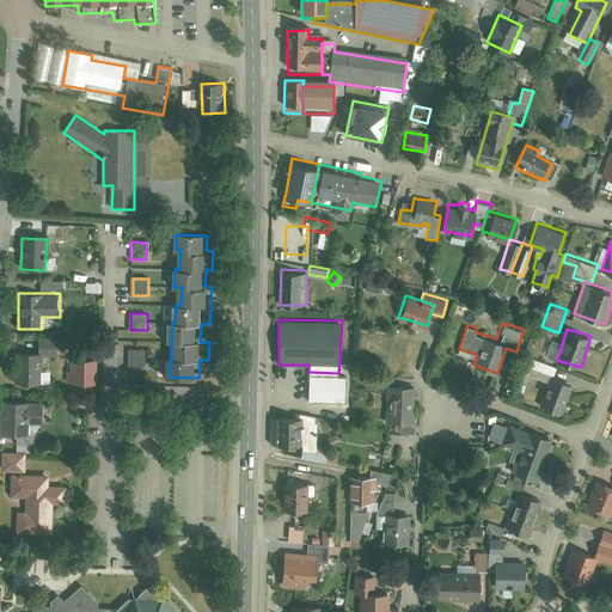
[(16,355),(17,381),(40,381),(38,359),(59,359),(59,342),(42,342),(42,355),(16,355)]
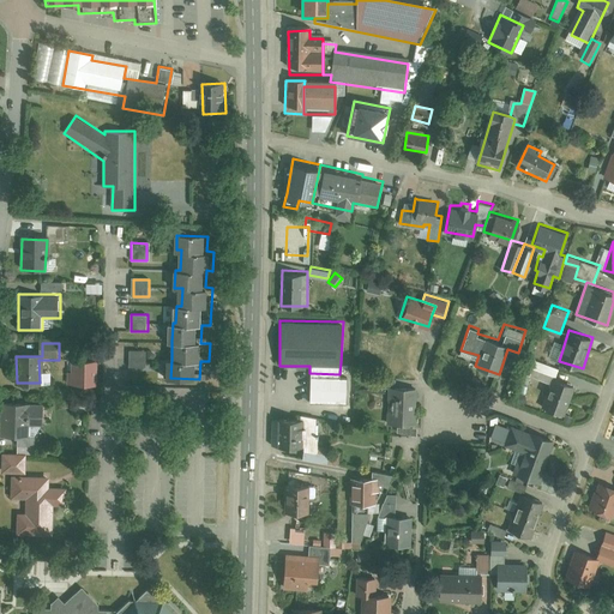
[(130,367),(145,367),(145,350),(130,350),(130,367)]
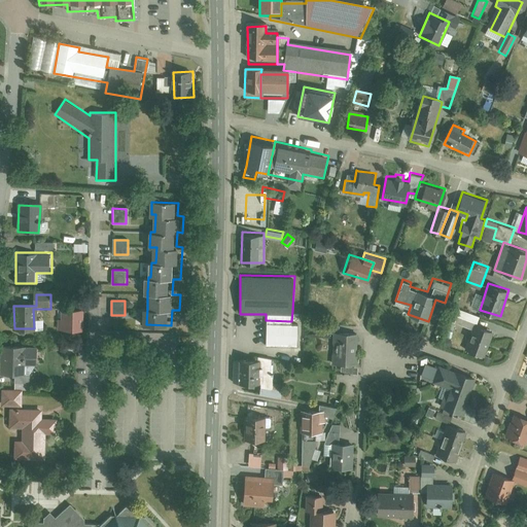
[(453,305),(447,325),(455,328),(457,322),(475,328),(477,322),(480,314),(453,305)]
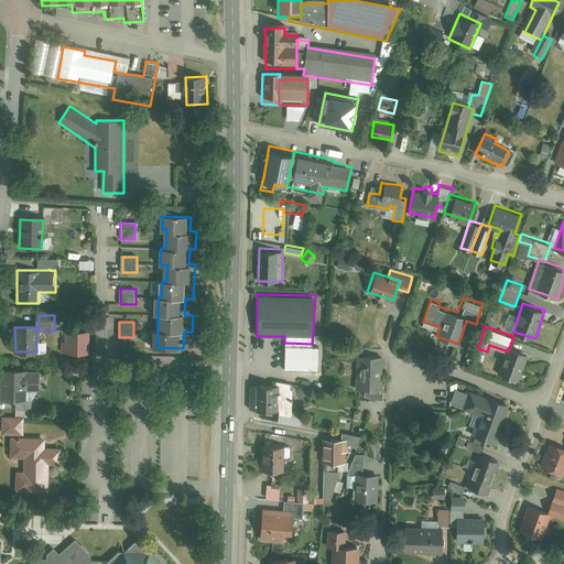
[(61,340),(61,351),(89,351),(89,332),(68,332),(68,340),(61,340)]
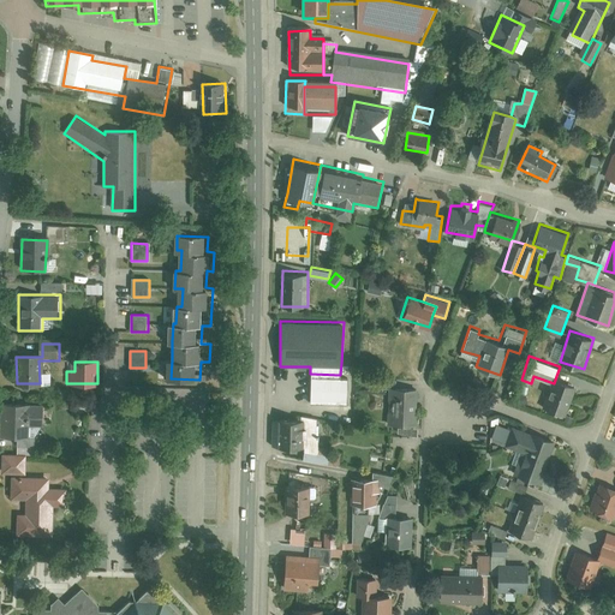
[(577,383),(556,376),(554,383),(545,407),(566,415),(577,383)]
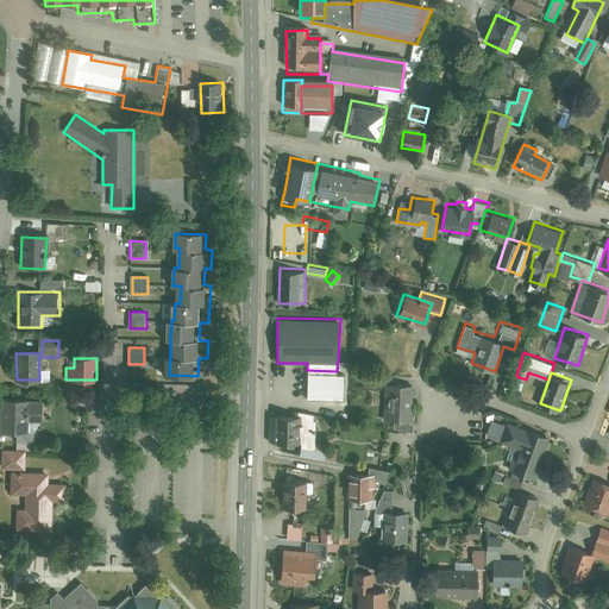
[(385,382),(385,418),(412,419),(413,383),(393,382),(385,382)]
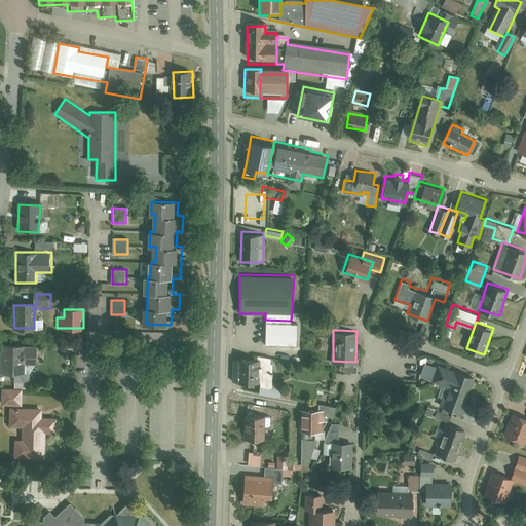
[(35,345),(1,345),(1,373),(25,373),(25,364),(35,364),(35,345)]
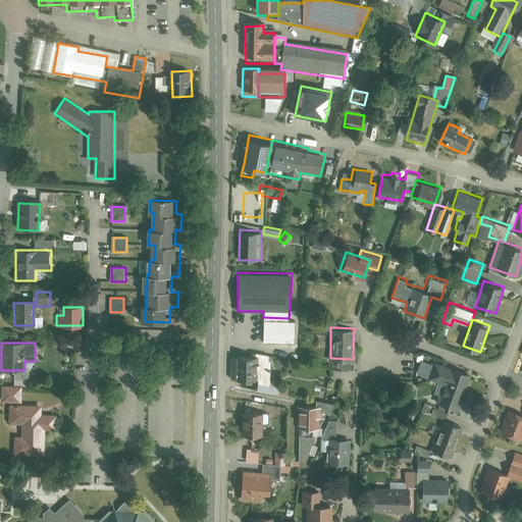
[(255,351),(255,353),(255,377),(256,378),(256,390),(288,396),(289,384),(279,384),(279,381),(277,381),(277,379),(270,378),(270,365),(268,365),(268,353),(255,351)]
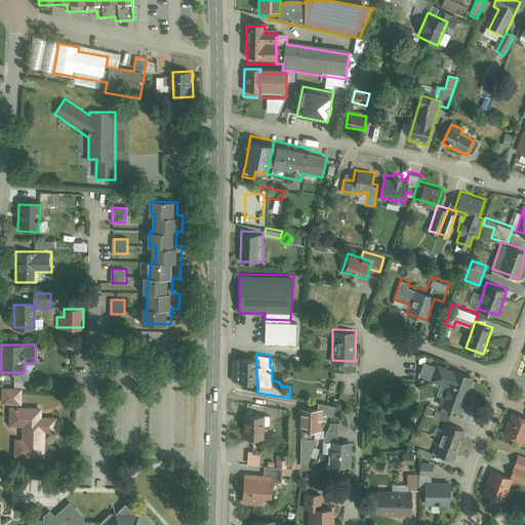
[(232,356),(232,379),(256,379),(256,355),(232,356)]
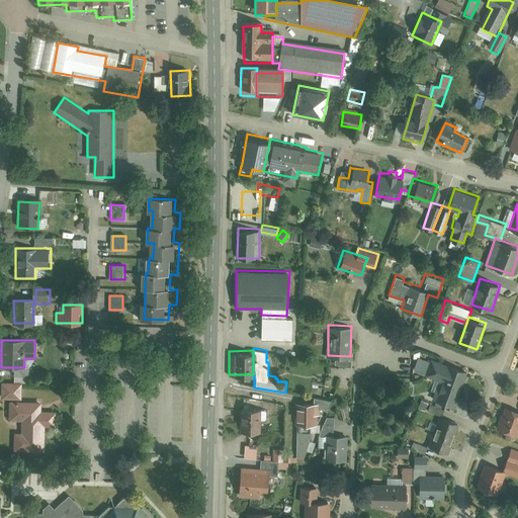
[(442,379),(435,399),(455,406),(468,370),(421,353),(416,367),(426,371),(425,373),(442,379)]
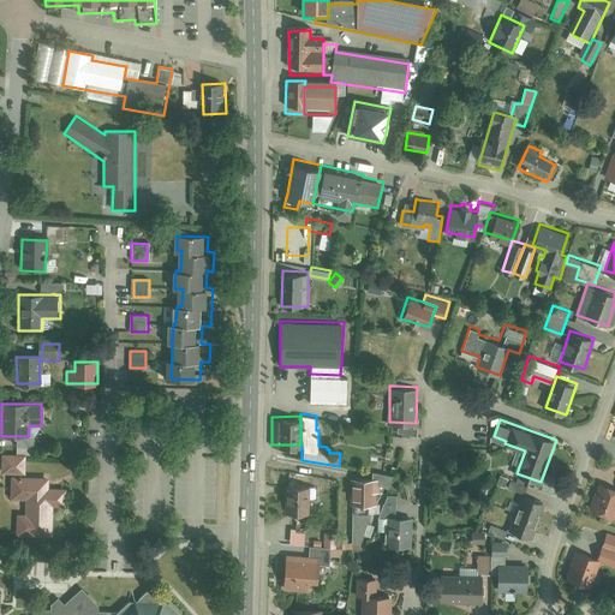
[(25,459),(5,459),(5,476),(12,476),(12,500),(30,500),(30,514),(16,514),(16,539),(54,539),(54,511),(69,511),(69,489),(52,489),(52,478),(25,478),(25,459)]
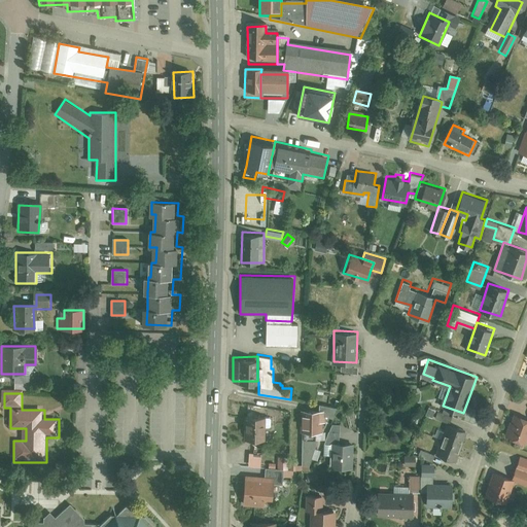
[(320,408),(302,407),(302,418),(302,431),(302,444),(302,455),(302,462),(311,462),(316,446),(316,430),(321,430),(320,420),(325,421),(325,415),(334,417),(337,407),(319,401),(320,408)]
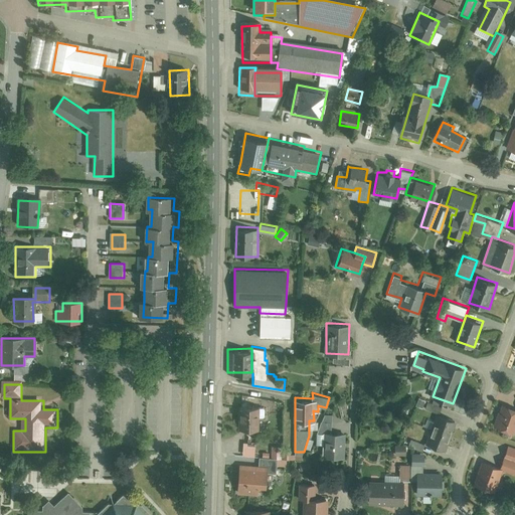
[(442,405),(427,400),(425,406),(440,411),(442,405)]
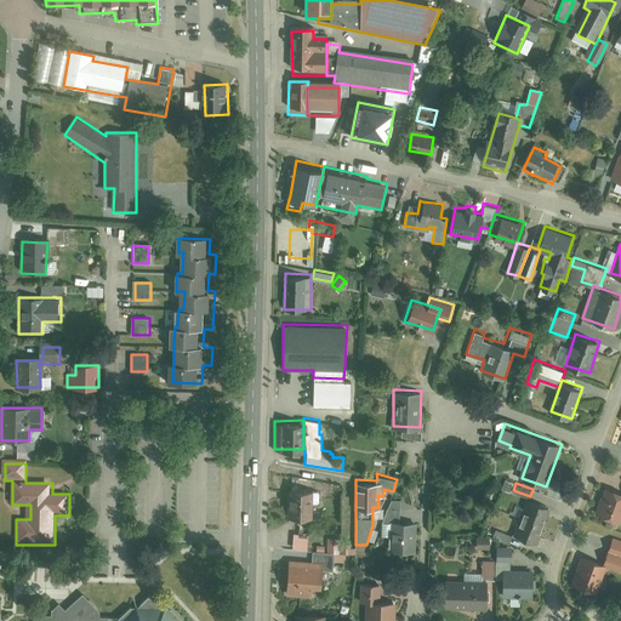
[(620,488),(608,484),(598,511),(620,518),(620,514),(620,488)]
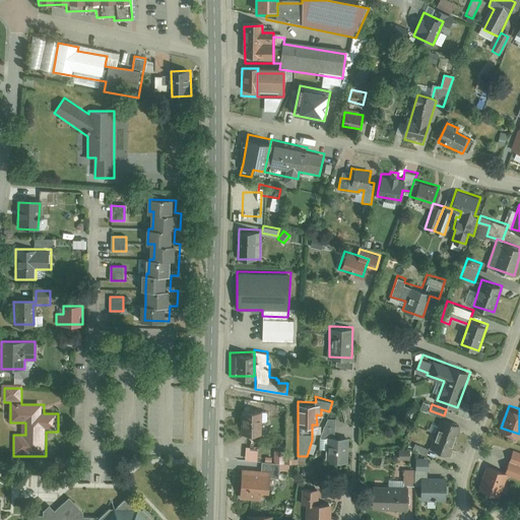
[(262,407),(242,407),(241,433),(261,433),(262,407)]
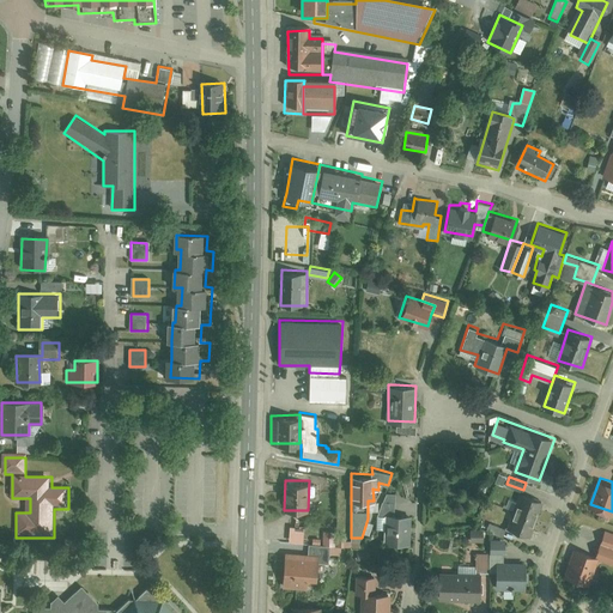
[(386,513),(386,541),(411,542),(411,513),(395,511),(396,492),(387,491),(378,513),(386,513)]
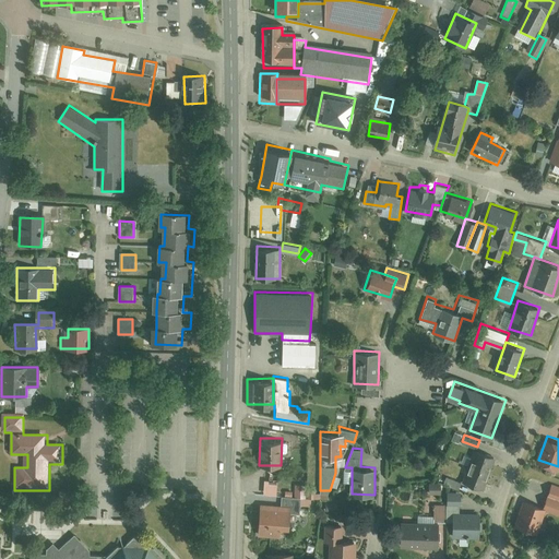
[(476,448),(464,483),(482,489),(494,454),(476,448)]
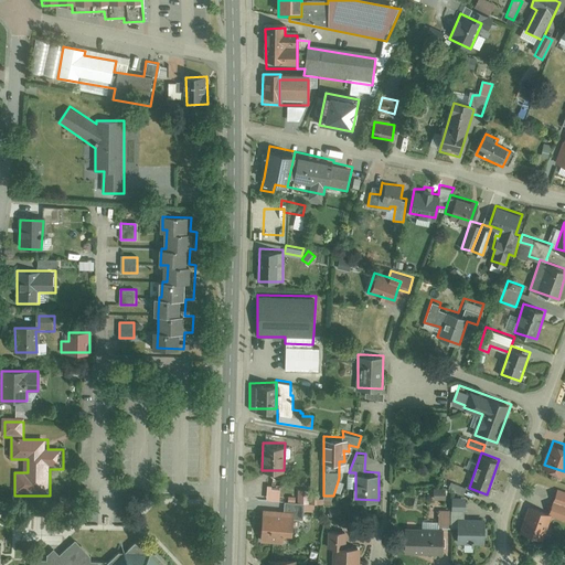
[(466,486),(450,480),(448,489),(464,493),(466,486)]
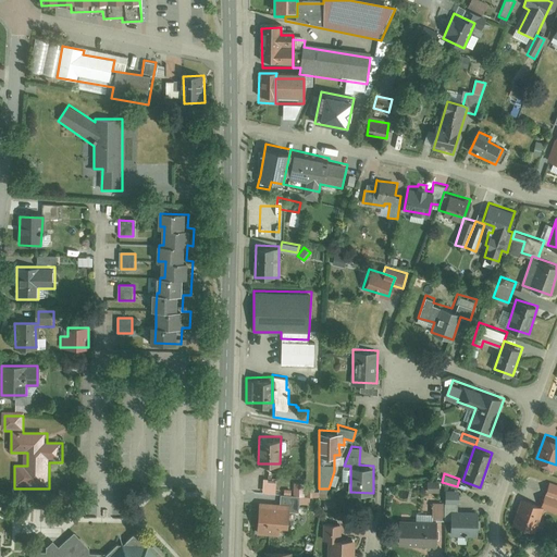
[(276,478),(262,477),(262,491),(276,492),(276,478)]
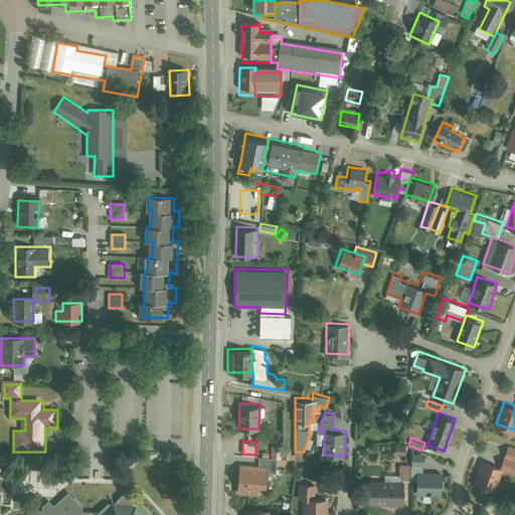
[(282,445),(272,445),(272,457),(277,458),(282,458),(282,449),(282,445)]
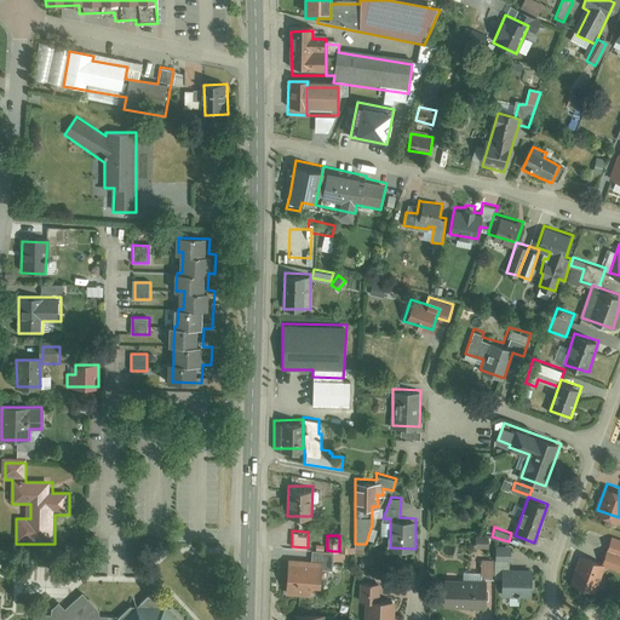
[(583,552),(570,585),(597,593),(606,568),(619,573),(619,538),(609,535),(601,560),(583,552)]
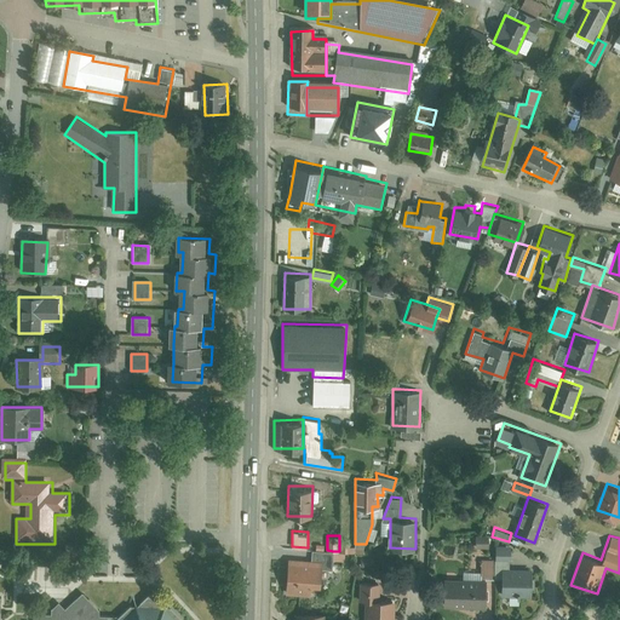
[(488,537),(476,538),(476,546),(488,546),(488,537)]
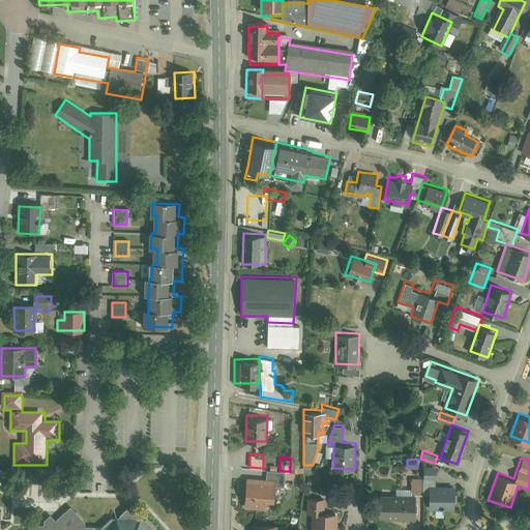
[(299,462),(290,462),(290,471),(295,472),(302,472),(303,466),(299,466),(299,462)]
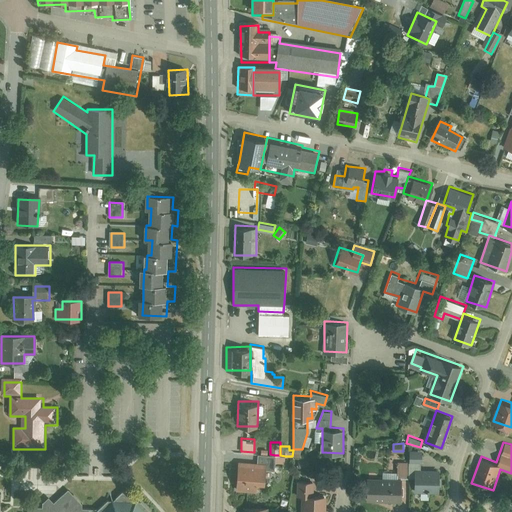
[(408,460),(408,478),(414,478),(414,468),(417,468),(417,461),(422,461),(422,450),(409,450),(409,460),(408,460)]
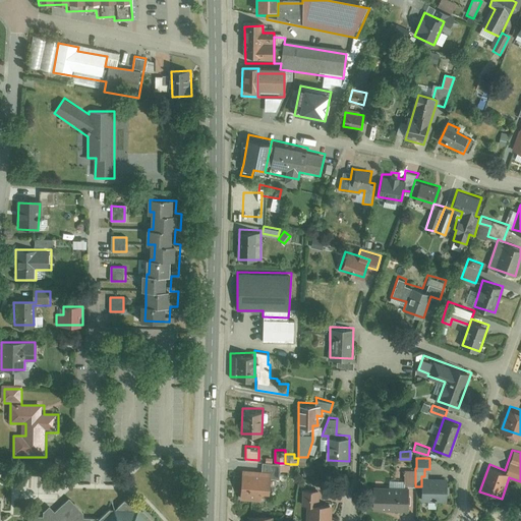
[(262,469),(271,470),(271,477),(280,477),(280,470),(290,471),(290,464),(285,463),(280,463),(275,462),(263,461),(262,469)]
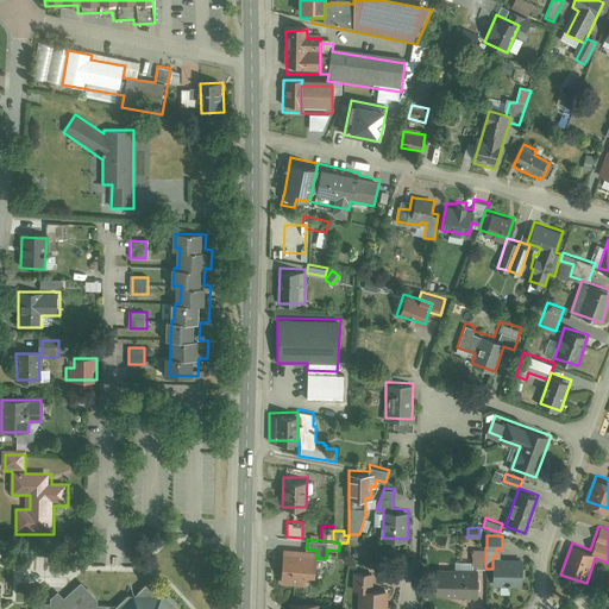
[(306,548),(282,547),(280,581),(305,583),(306,572),(315,573),(316,558),(316,550),(306,548)]
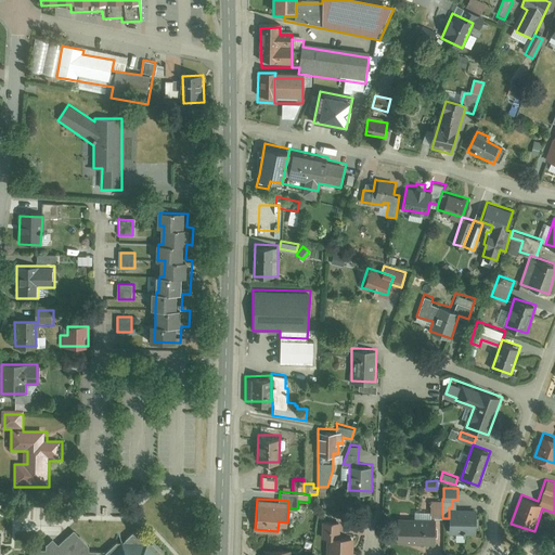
[(430,518),(435,518),(442,518),(442,499),(430,499),(430,511),(430,518)]
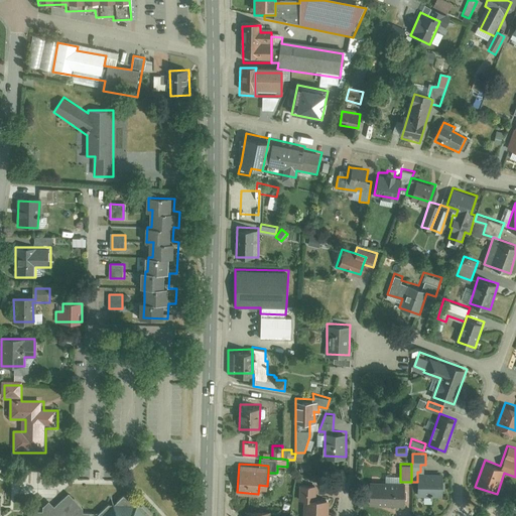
[(420,472),(417,472),(417,482),(417,495),(426,494),(426,502),(432,502),(432,494),(442,494),(441,472),(420,472)]
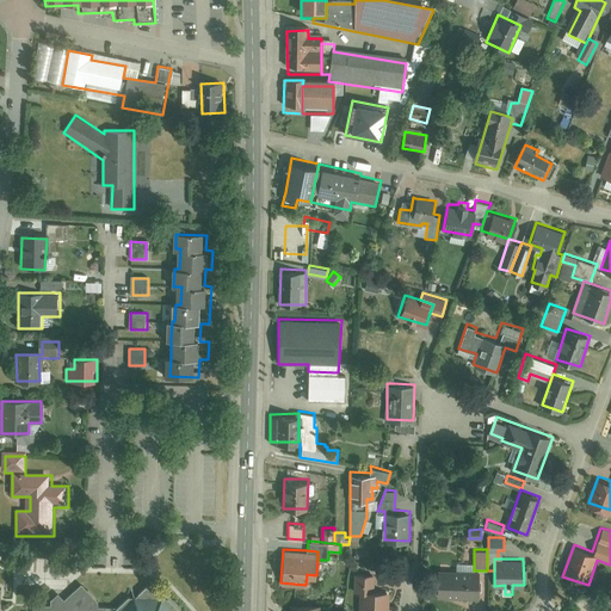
[(438,568),(438,596),(479,596),(479,571),(474,571),(474,562),(456,562),(456,568),(438,568)]
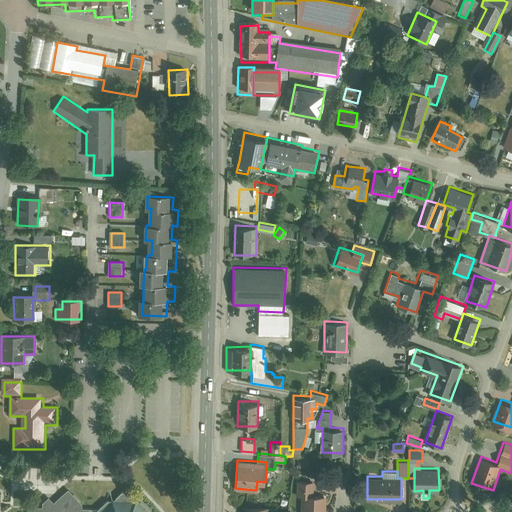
[(301,511),(327,511),(328,498),(314,497),(314,484),(295,483),(294,499),(301,499),(301,511)]
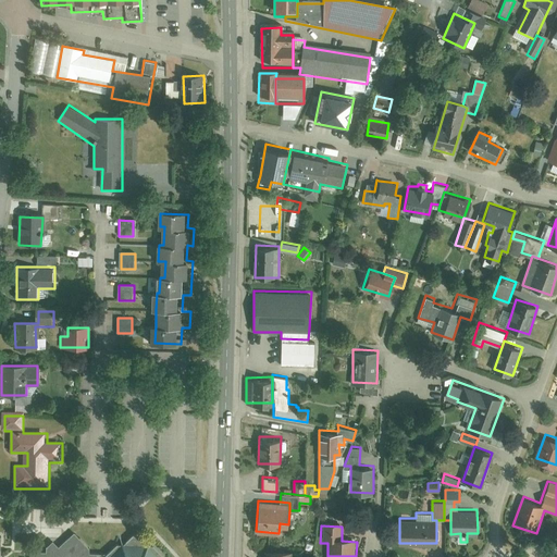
[(96,556),(104,551),(83,551),(84,544),(69,528),(52,543),(47,536),(40,543),(40,547),(25,548),(24,556),(96,556)]
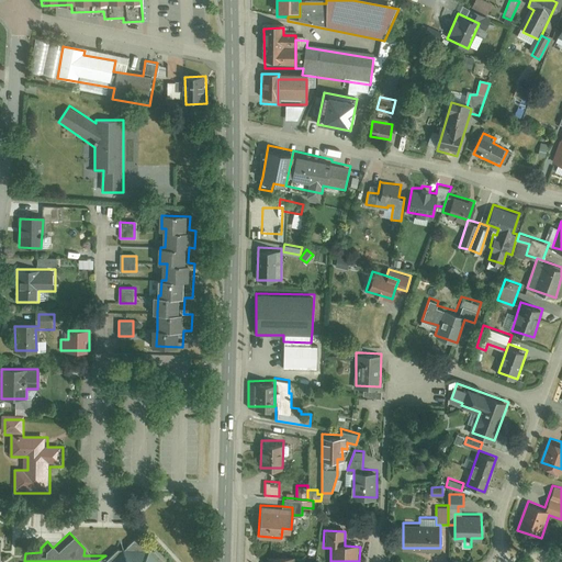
[(97,561),(159,561),(131,532),(105,555),(97,561)]
